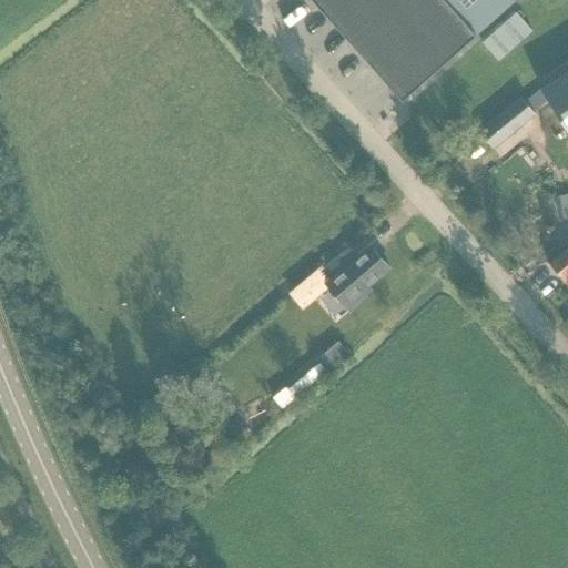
[(312,0),(401,99),(511,0),(312,0)]
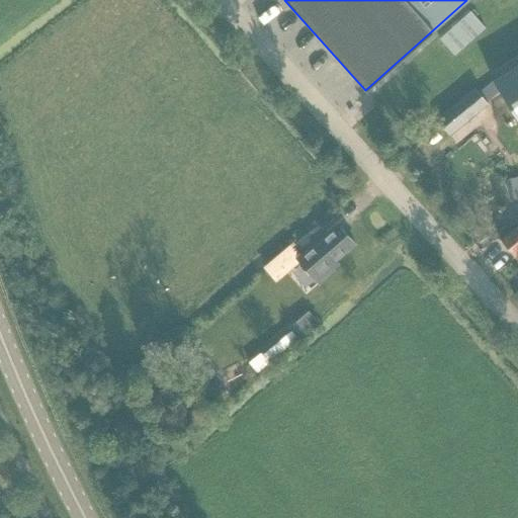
[(439,38),(454,56),(485,28),(469,11),(439,38)]
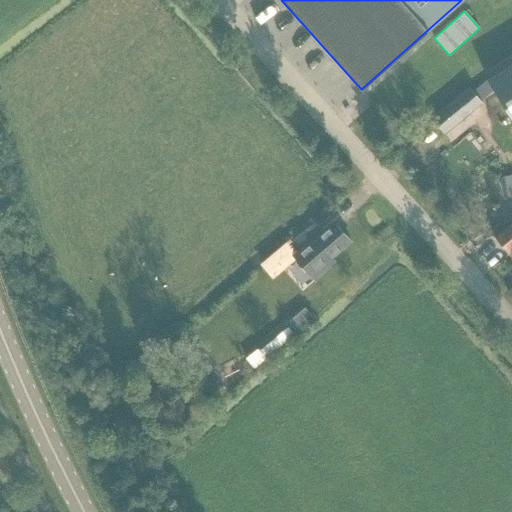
[(511,64),(487,80),(511,119),(511,64)]
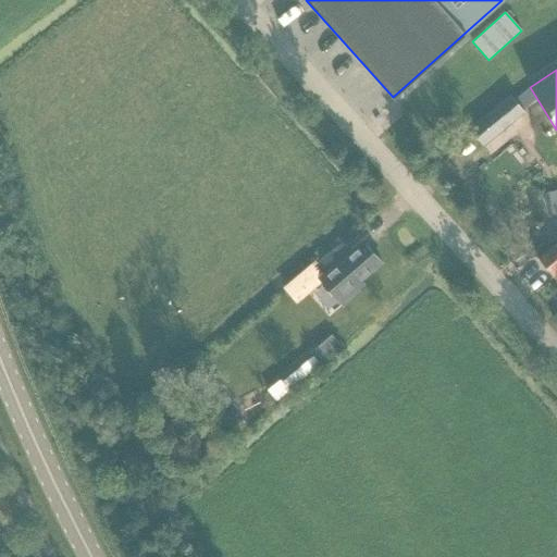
[(483,147),(524,112),(509,94),(467,128),(483,147)]
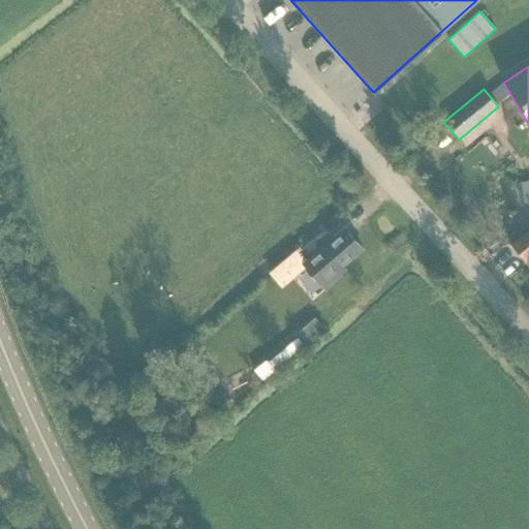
[(528,258),(528,229),(510,246),(525,262),(528,258)]
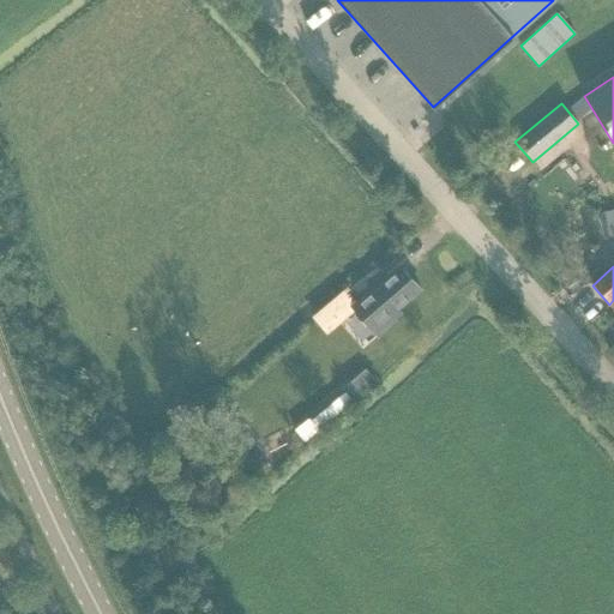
[(377,287),(351,308),(380,339),(404,318),(397,309),(420,289),(401,268),(378,288),(377,287)]
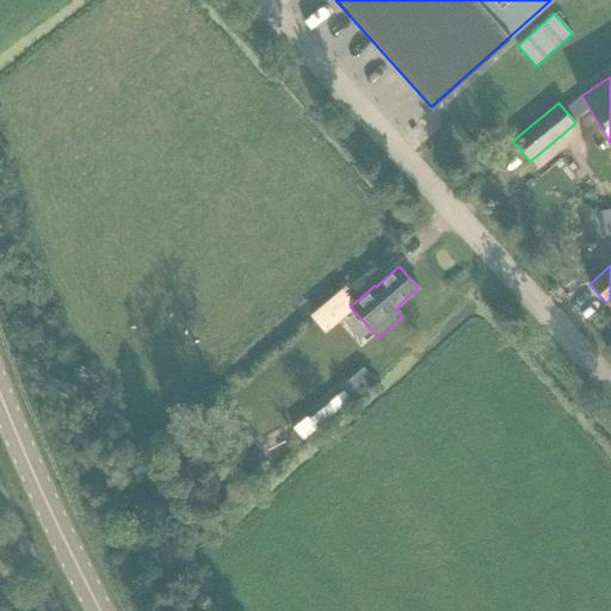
[(350,307),(339,295),(314,316),(315,316),(325,328),(350,307)]
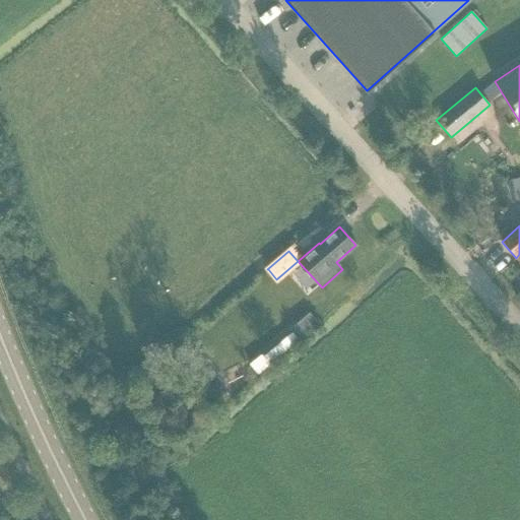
[(289,330),(291,332),(298,340),(318,324),(309,314),(289,330)]
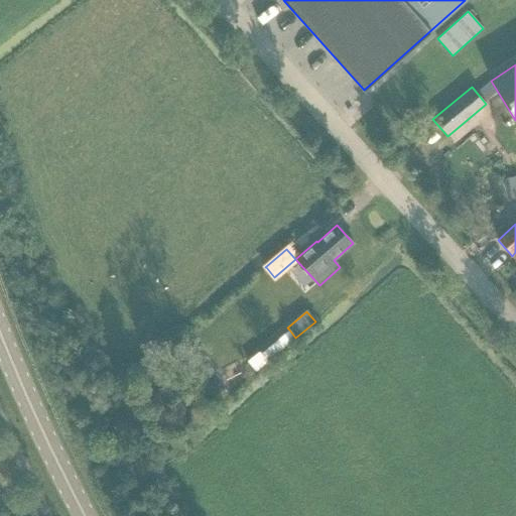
[(255,371),(267,361),(261,354),(259,352),(248,362),(255,371)]
